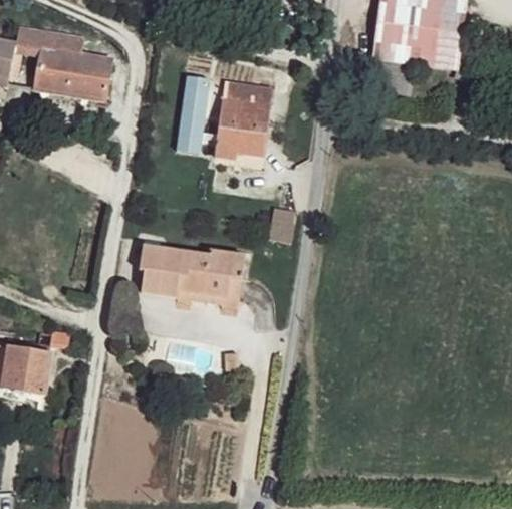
[(379,0),(377,12),(452,23),(463,24),(464,0),(379,0)]
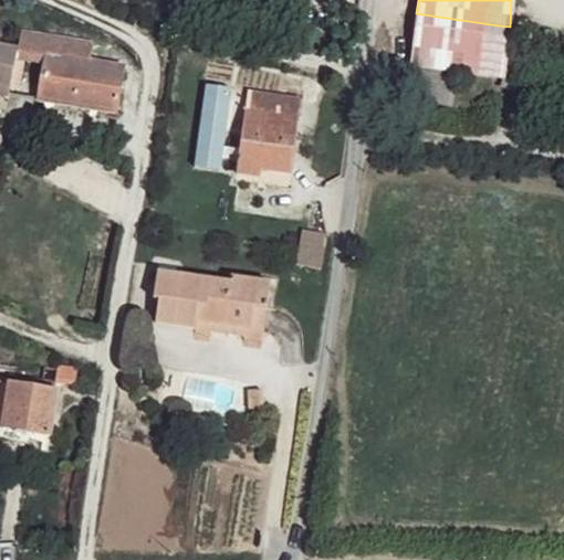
[(498,25),(416,13),(411,59),(488,73),(498,25)]
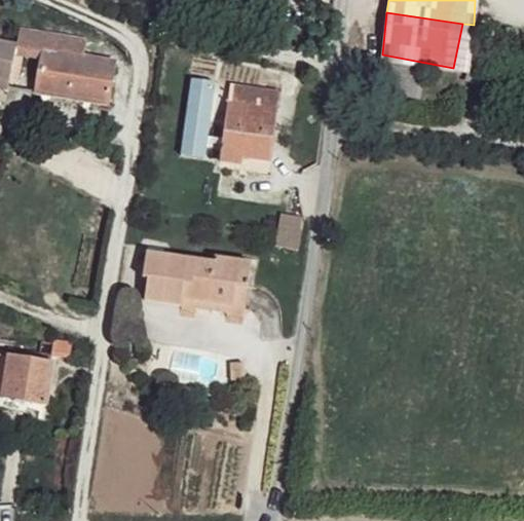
[(453,68),(463,70),(474,25),(462,24),(453,68)]
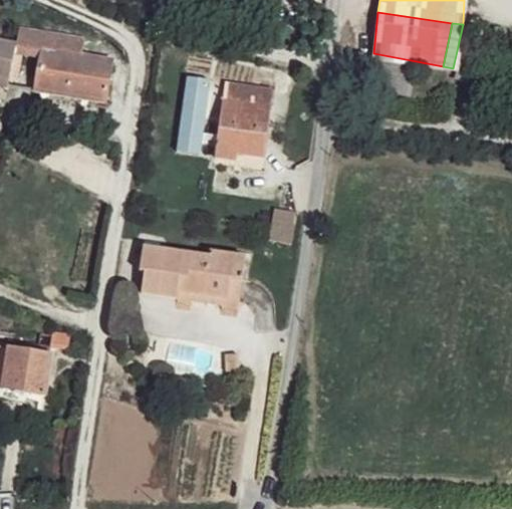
[(83,34),(19,25),(14,51),(40,55),(41,47),(82,52),(83,34)]
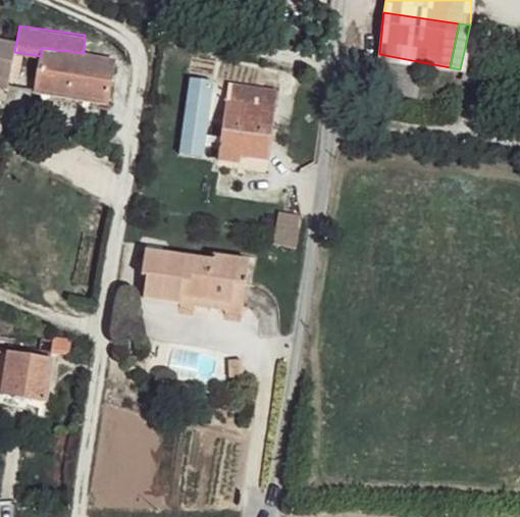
[(8,40),(0,39),(0,70),(8,40)]
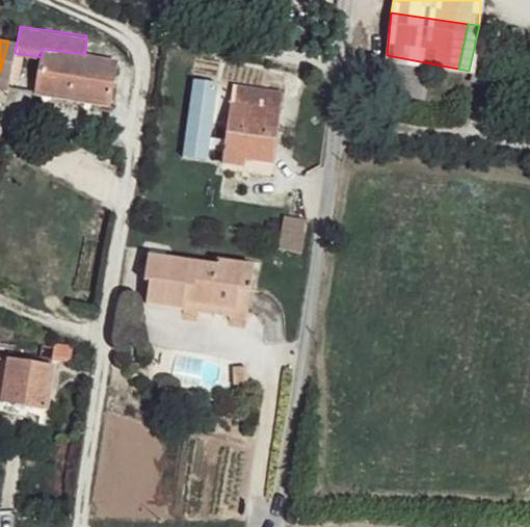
[(11,42),(8,41),(0,72),(0,79),(6,80),(11,42)]
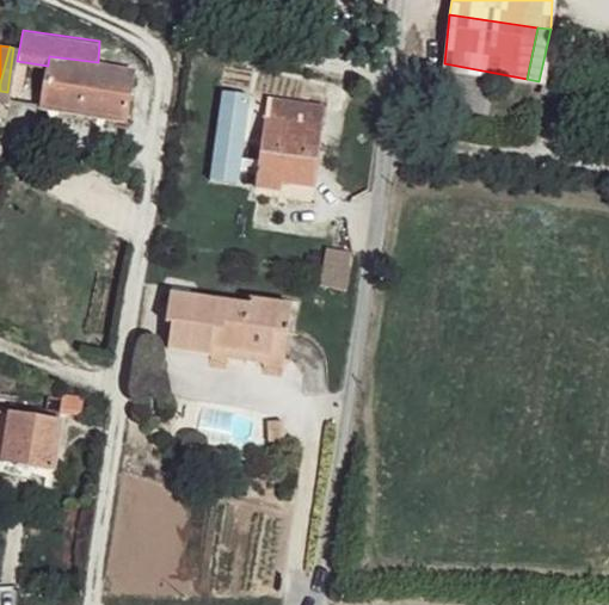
[(574,59),(545,54),(539,81),(537,85),(568,91),(574,59)]
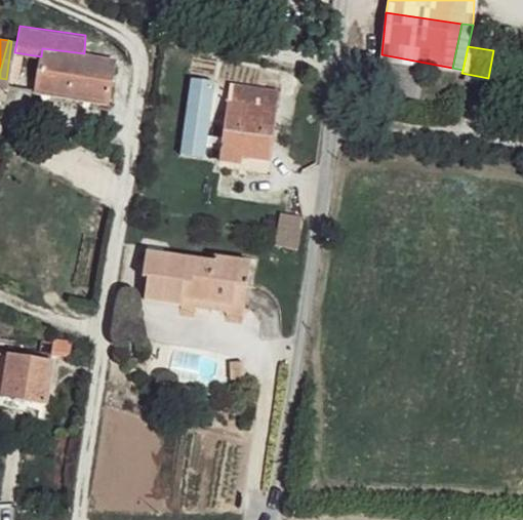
[(84,53),(42,48),(41,56),(37,89),(109,98),(115,57),(84,53)]
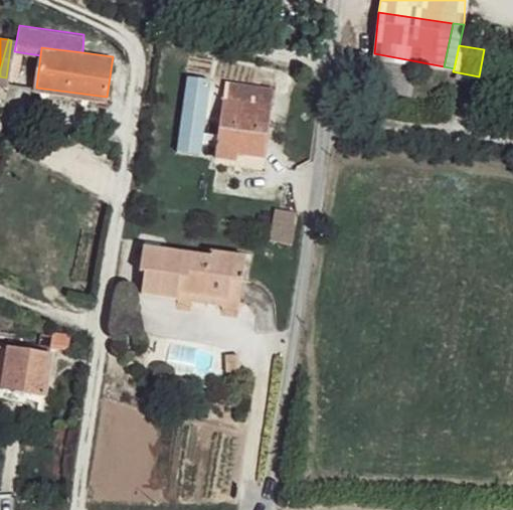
[(398,58),(374,53),(355,49),(350,75),(393,83),(398,58)]
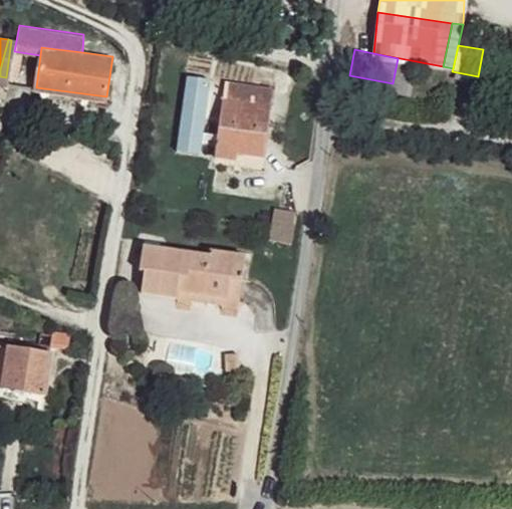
[(180,72),(175,148),(200,150),(205,73),(180,72)]
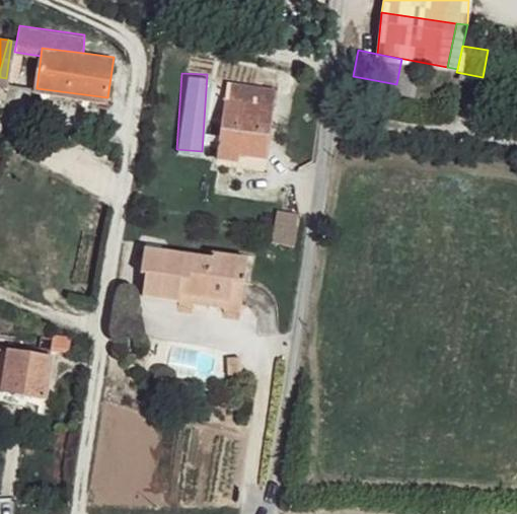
[(274,87),(225,82),(223,98),(273,101),(274,87)]
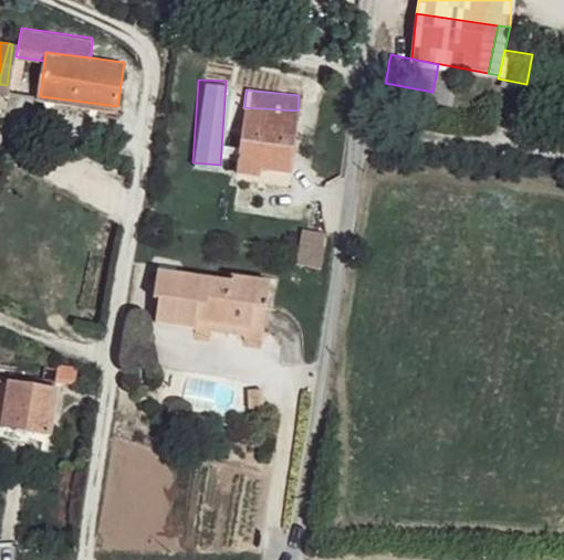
[(298,111),(243,107),(236,171),(259,175),(259,167),(293,168),(298,111)]
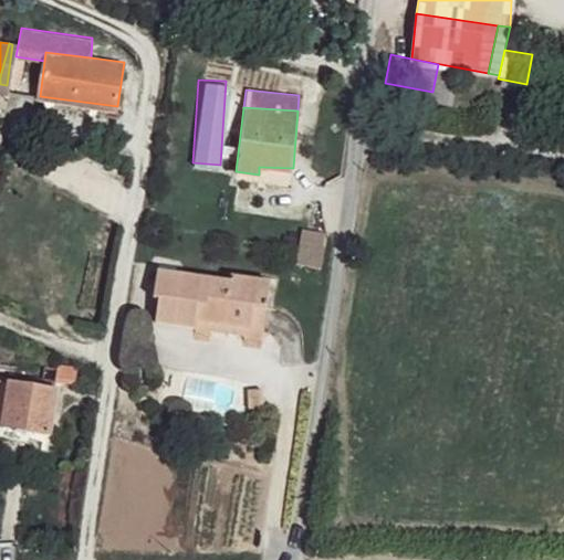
[(227,278),(155,268),(150,298),(157,300),(155,323),(197,327),(198,317),(233,320),(235,300),(269,304),(270,276),(228,272),(227,278)]
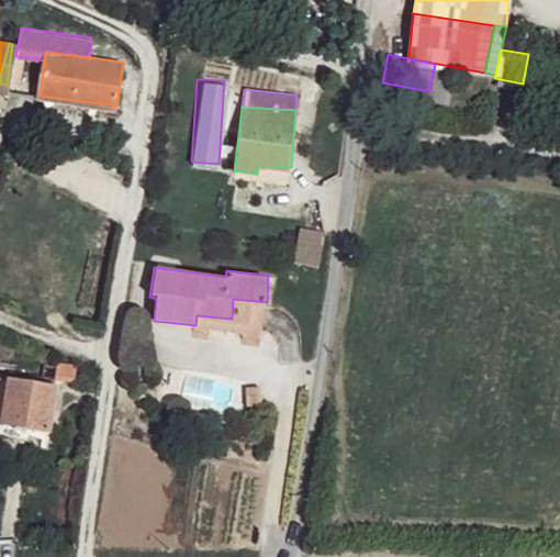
[(267,302),(233,299),(232,319),(197,315),(196,325),(264,333),(267,302)]
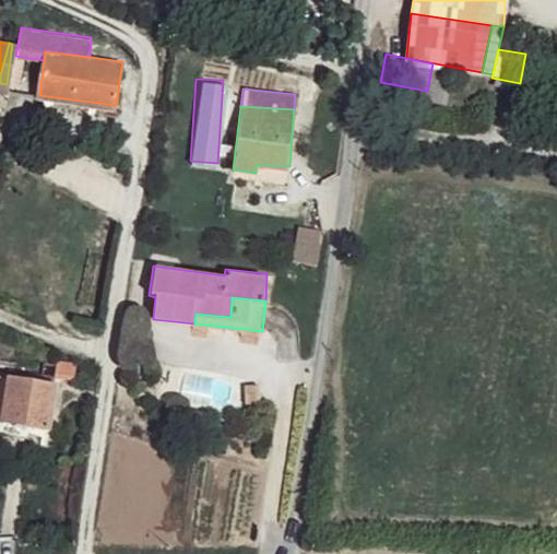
[(80,361),(62,360),(60,370),(79,373),(80,361)]
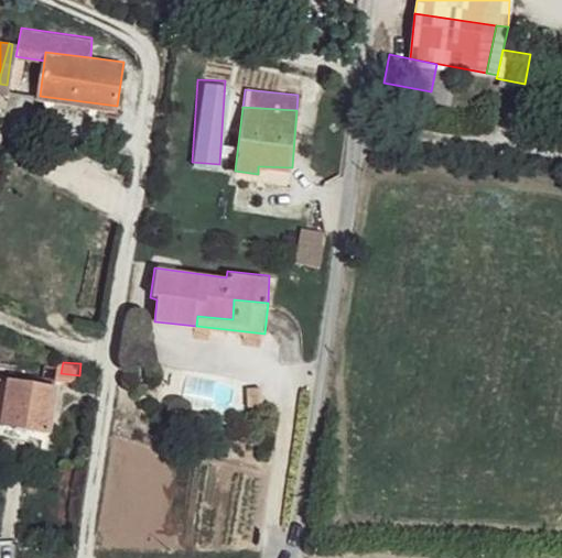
[(9,380),(0,379),(0,436),(2,437),(4,424),(9,380)]
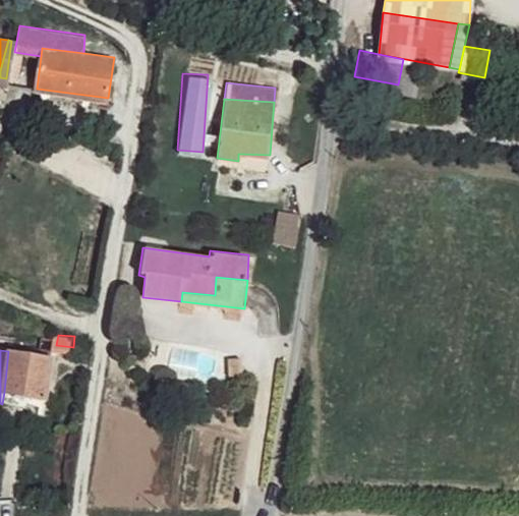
[(53,357),(8,351),(4,392),(49,398),(53,357)]
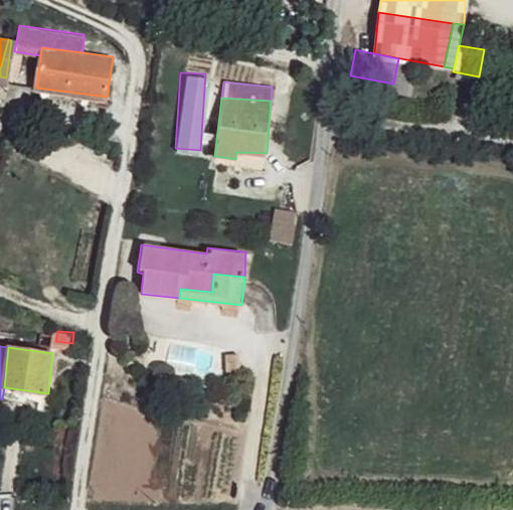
[(234,347),(222,347),(221,364),(234,364),(234,347)]
